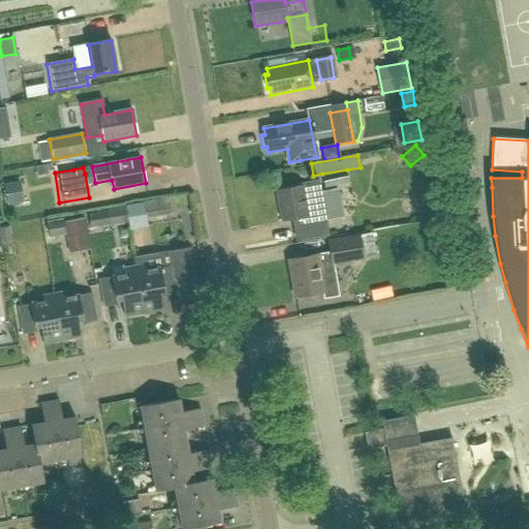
[(324,187),(349,183),(347,169),(322,174),(324,187)]
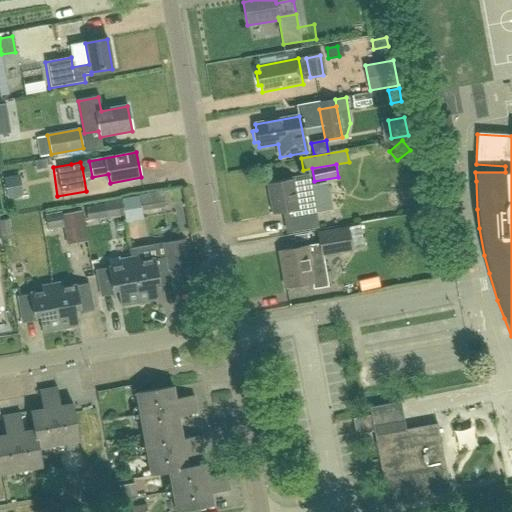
[(291,180),(266,184),(272,215),(287,213),(289,219),(315,214),(308,175),(290,178),(291,180)]
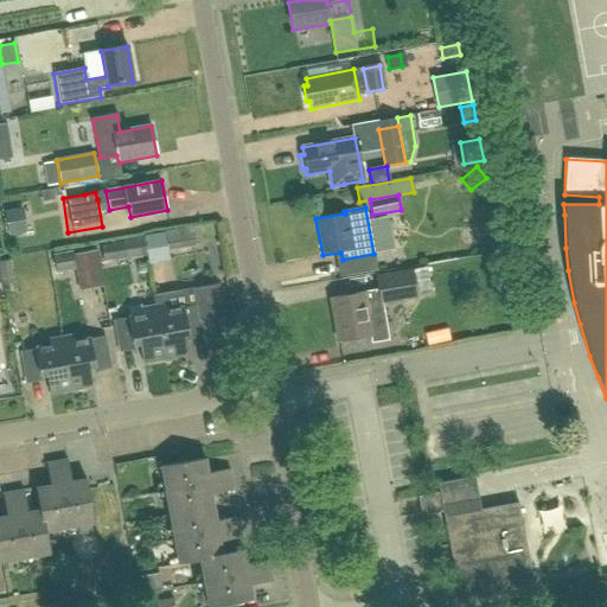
[(19,210),(5,212),(8,234),(23,232),(19,210)]
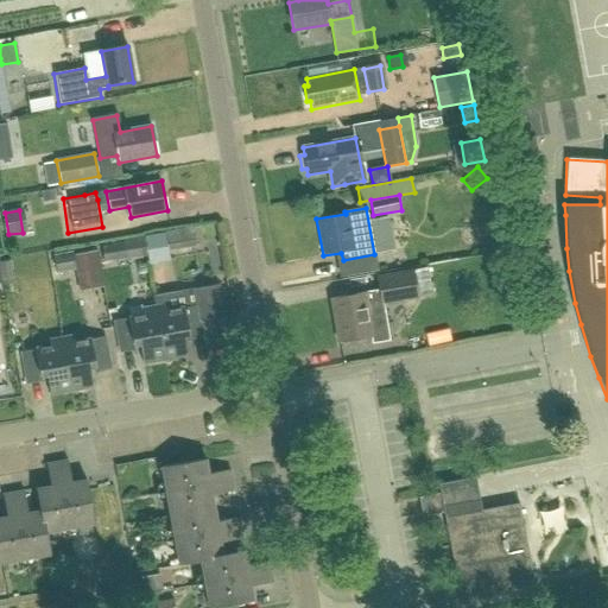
[(377,216),(382,246),(401,242),(394,211),(377,216)]
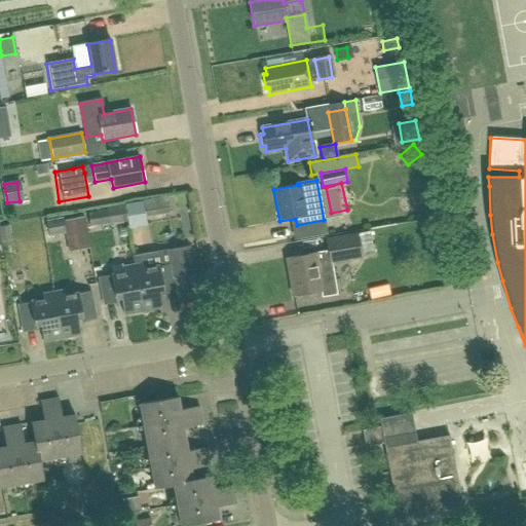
[(165,196),(124,204),(127,220),(168,213),(165,196)]
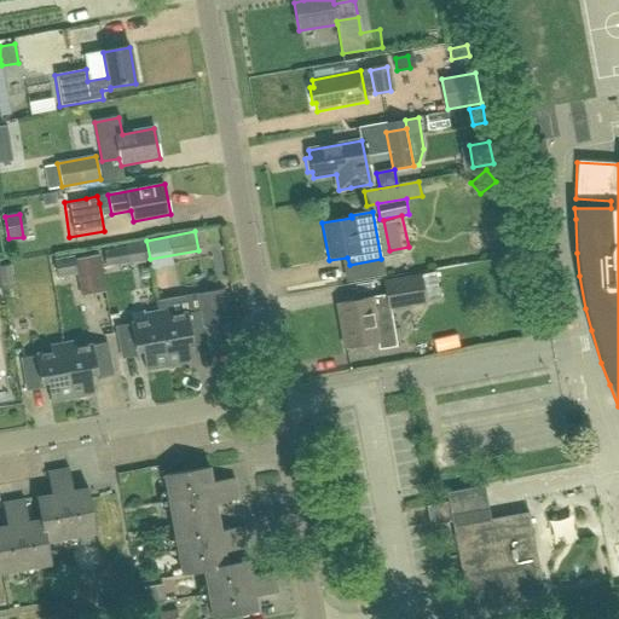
[(127,248),(103,252),(105,266),(128,262),(127,248)]
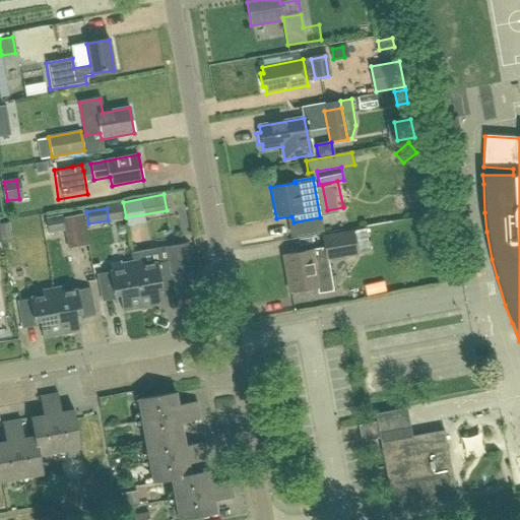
[(82,215),(62,218),(64,230),(65,234),(85,231),(82,215)]
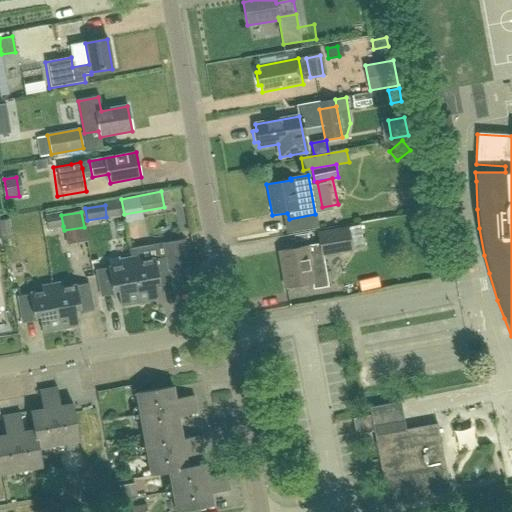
[(61,215),(45,218),(46,229),(63,226),(61,215)]
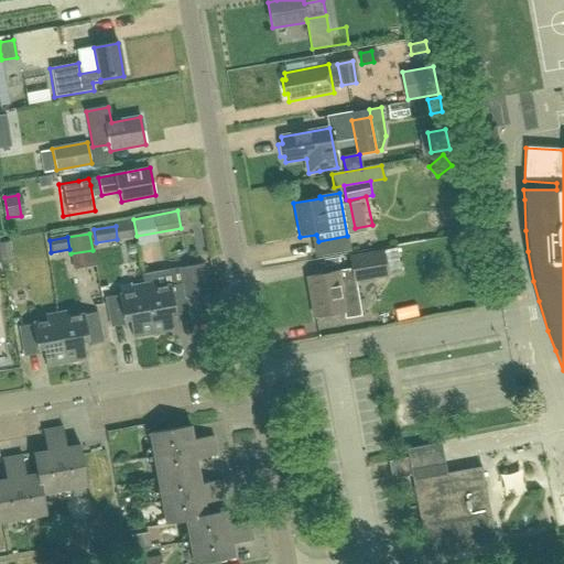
[(9,240),(0,242),(0,251),(1,256),(12,253),(9,240)]
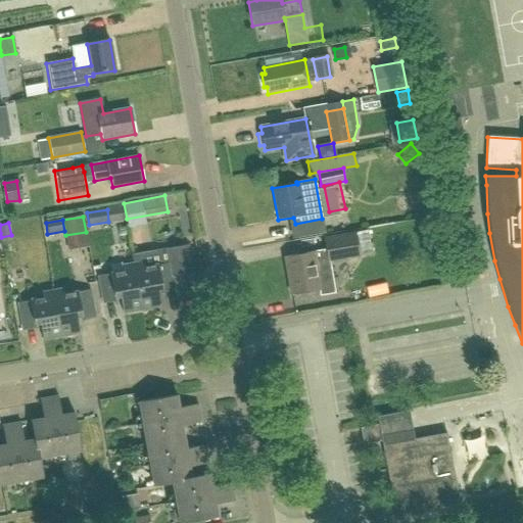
[(285,256),(291,295),(319,291),(320,296),(335,293),(329,263),(360,256),(355,233),(323,238),(325,249),(285,256)]
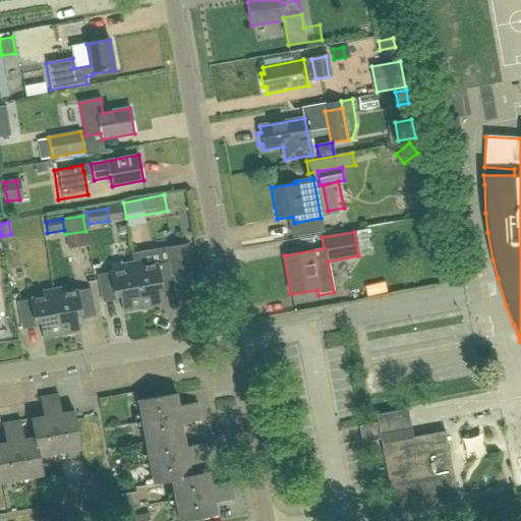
[(159,304),(157,293),(174,290),(171,276),(191,272),(186,244),(165,247),(168,262),(143,266),(142,261),(132,263),(140,308),(159,304)]
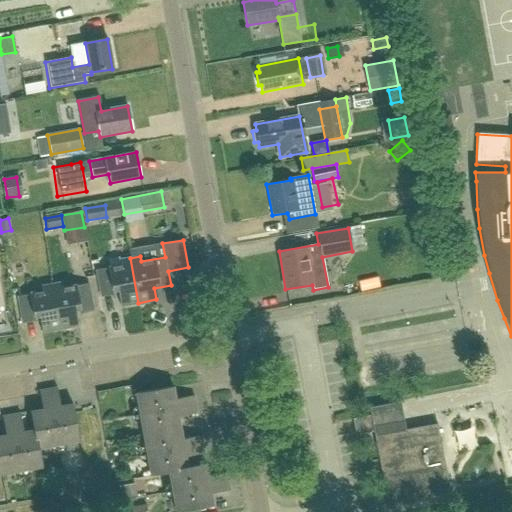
[(118,294),(120,306),(138,303),(130,258),(120,260),(121,265),(96,270),(101,297),(118,294)]
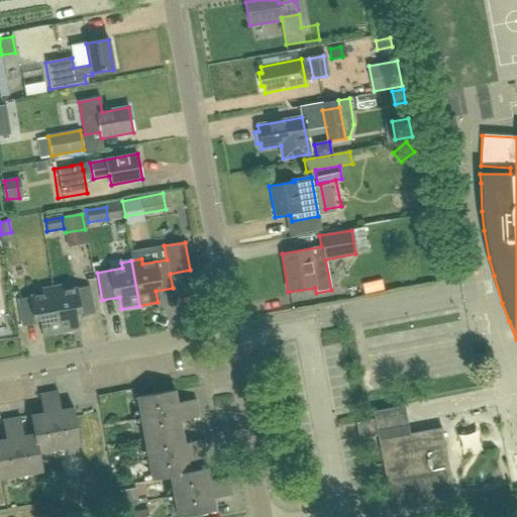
[(63,286),(52,288),(61,332),(79,329),(77,317),(93,314),(88,286),(64,291),(63,286)]
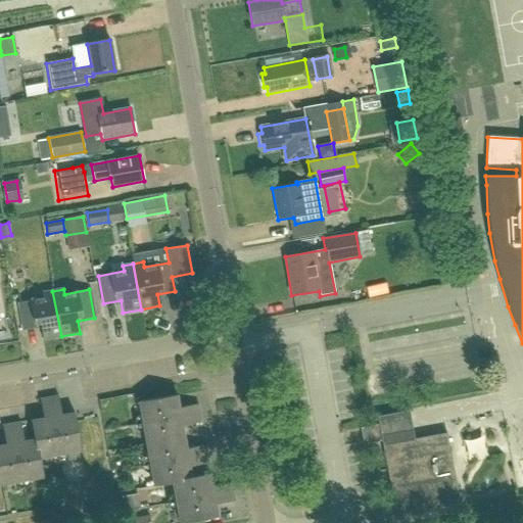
[(17,302),(22,331),(40,328),(42,339),(61,336),(52,291),(42,293),(43,298),(17,302)]
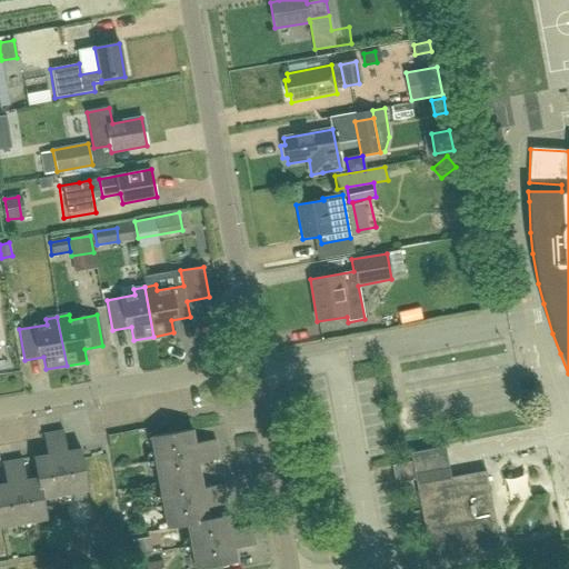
[(15,359),(1,361),(5,379),(18,377),(15,359)]
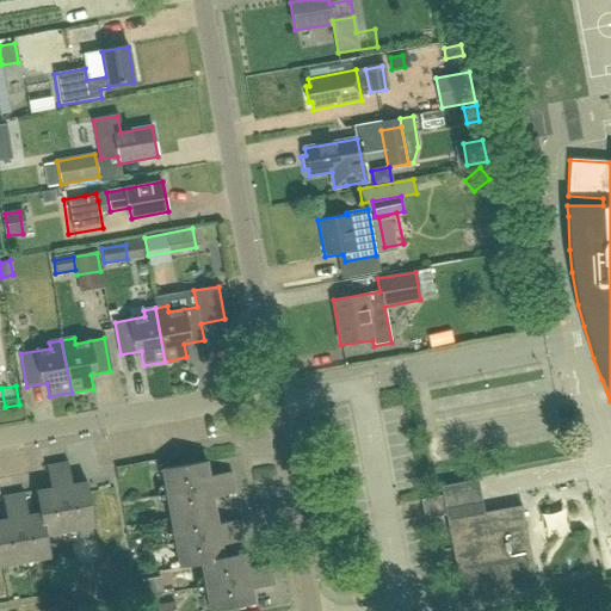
[(161,470),(170,519),(215,512),(213,498),(234,494),(230,473),(208,477),(205,462),(161,470)]
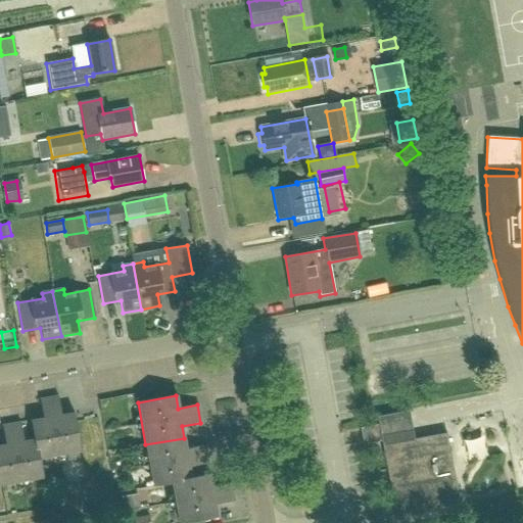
[(35,439),(39,459),(40,459),(81,452),(74,413),(61,415),(58,397),(40,400),(44,419),(31,421),(34,440),(35,439)]
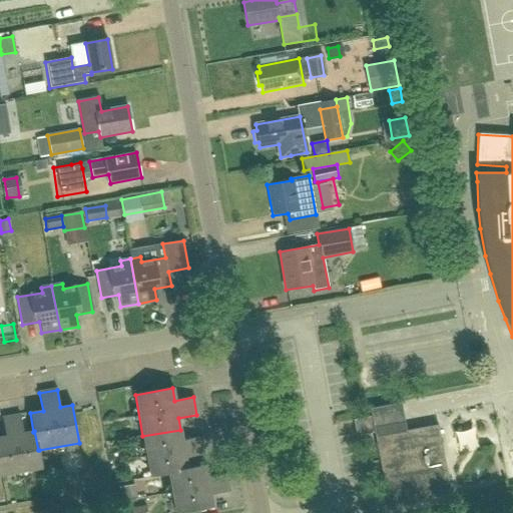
[(374,428),(405,422),(401,403),(370,409),(374,428)]
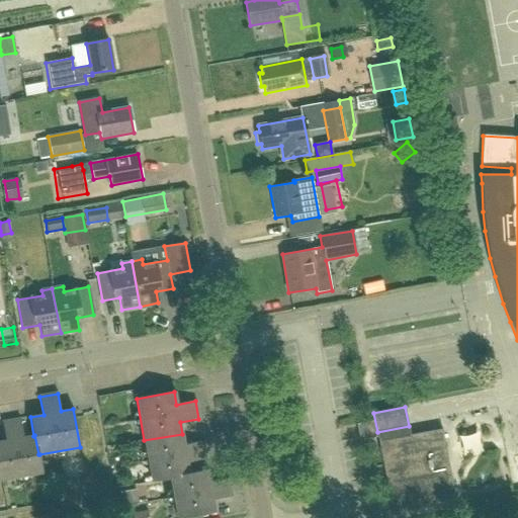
[(34,435),(33,436),(23,437),(20,419),(2,422),(6,440),(0,441),(0,475),(1,481),(42,472),(39,454),(38,454),(34,435)]
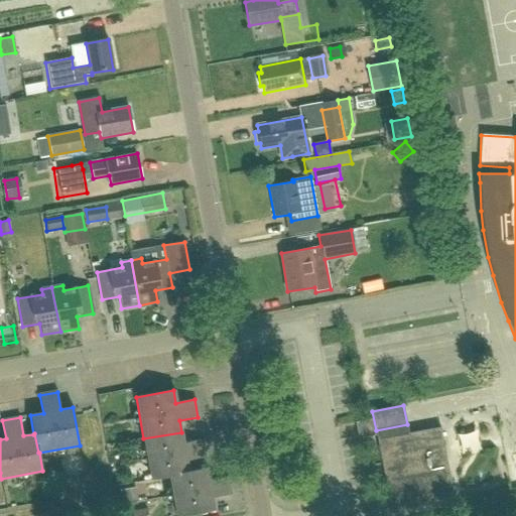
[(376,430),(377,438),(384,477),(389,507),(390,511),(454,500),(440,427),(409,433),(407,424),(376,430)]
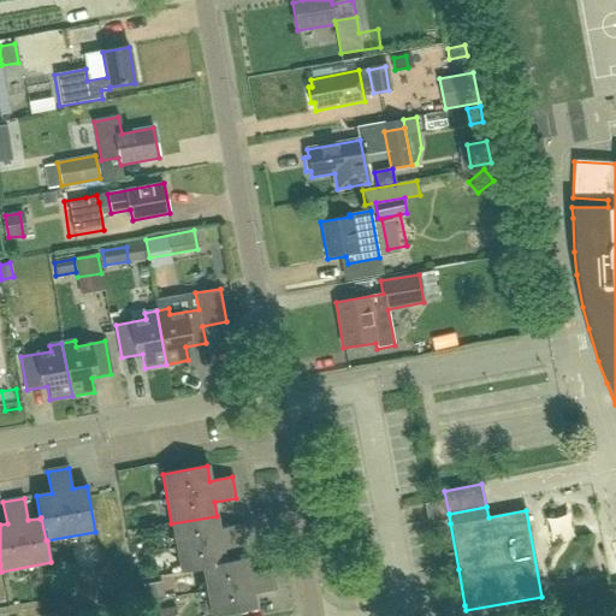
[(225,563),(225,562),(223,550),(246,546),(241,525),(219,529),(217,516),(171,523),(181,574),(202,569),(202,568),(225,563)]
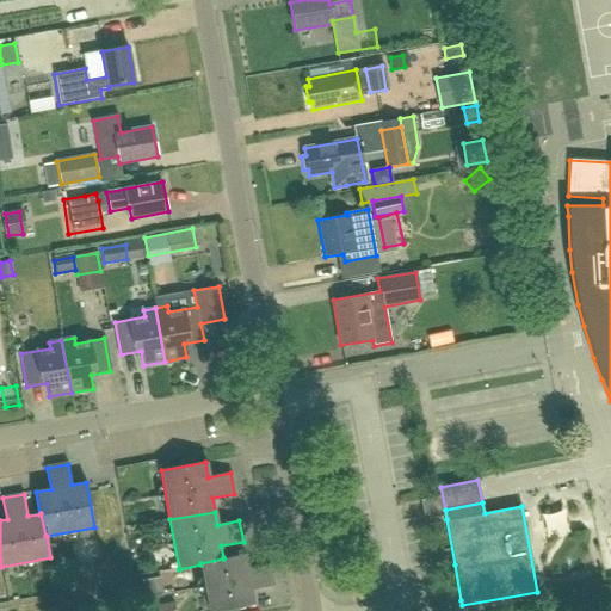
[(248,569),(245,554),(223,557),(223,559),(201,563),(201,565),(208,610),(220,610),(254,605),(251,590),(273,586),(270,565),(248,569)]
